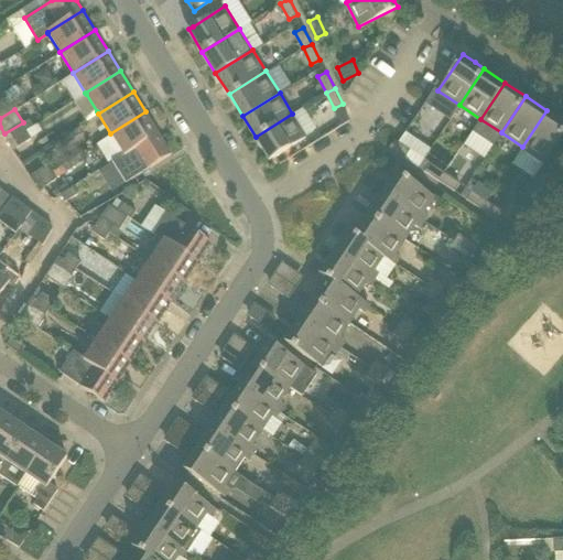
[(562,120),(547,110),(522,147),(544,161),(562,133),(562,120)]
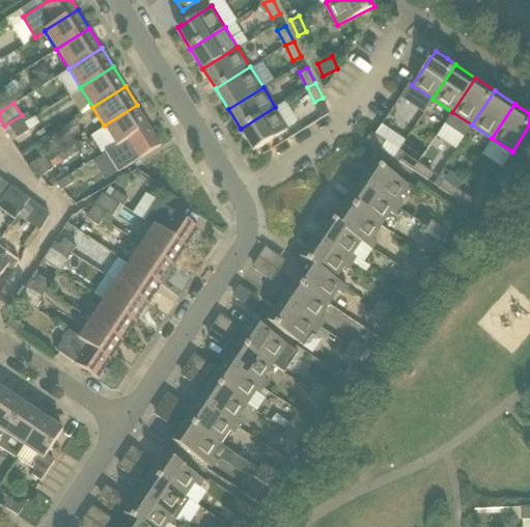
[(149,125),(137,105),(104,126),(115,143),(116,145),(149,125)]
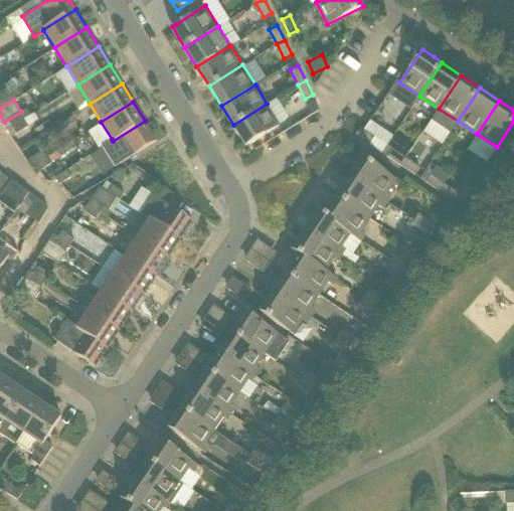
[(278,125),(280,124),(267,104),(233,125),(246,145),(270,131),(278,125)]
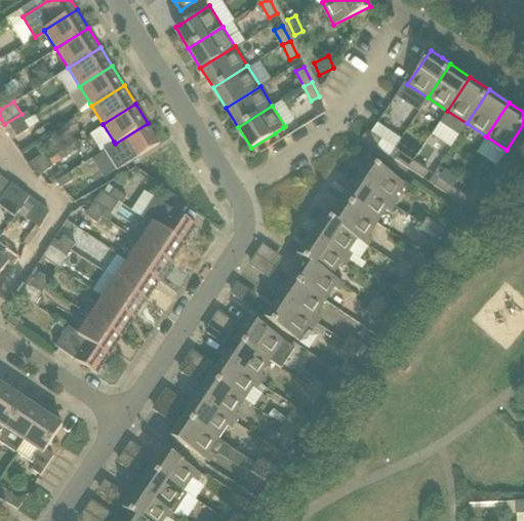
[(4,124),(12,137),(30,127),(22,114),(4,124)]
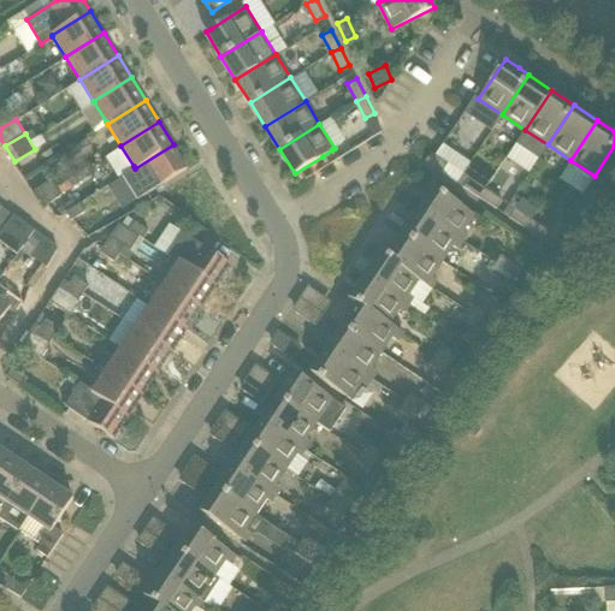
[(436,153),(465,171),(472,160),(463,155),(443,142),(441,146),(436,153)]
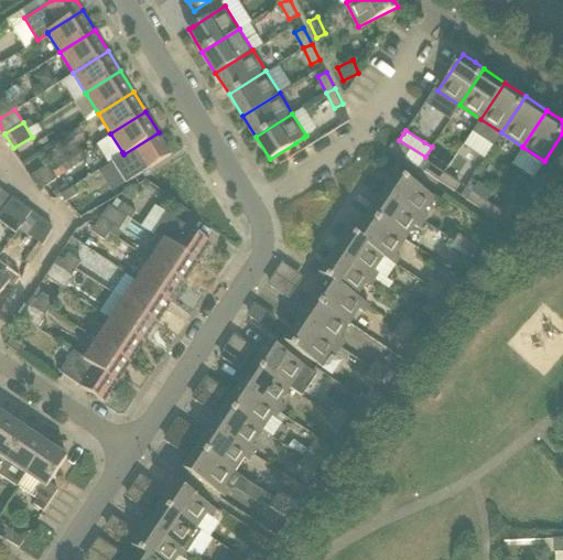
[(172,152),(159,132),(123,154),(122,152),(111,159),(112,160),(126,181),(172,152)]
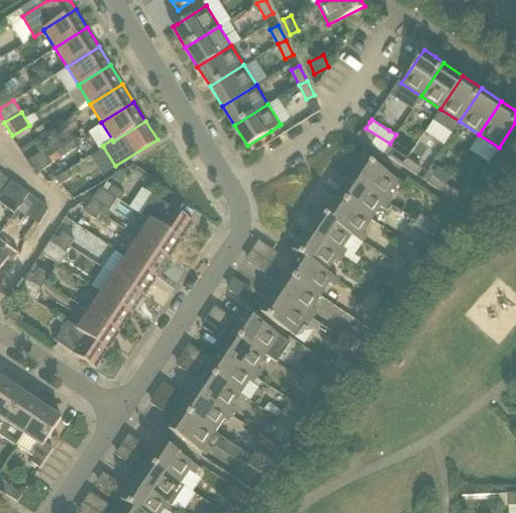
[(279,125),(271,131),(274,136),(283,130),(279,125)]
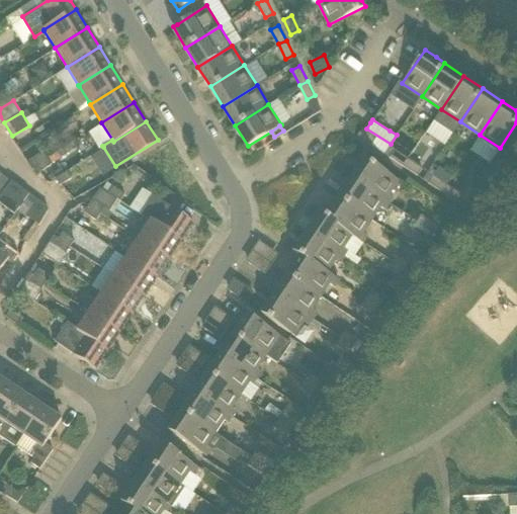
[(384,152),(391,144),(366,129),(363,126),(358,134),(372,144),(384,152)]
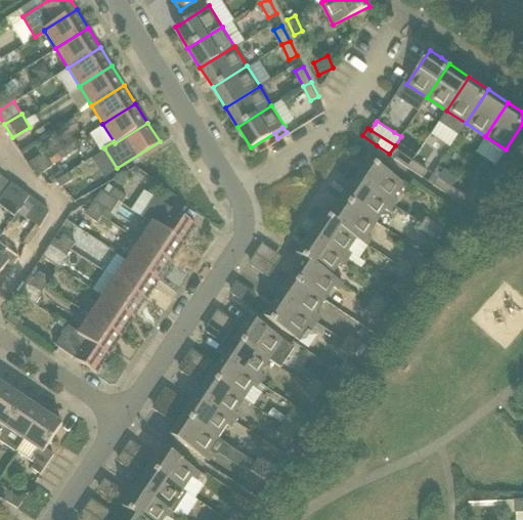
[(41,172),(42,172),(53,165),(45,150),(33,159),(38,167),(41,172)]
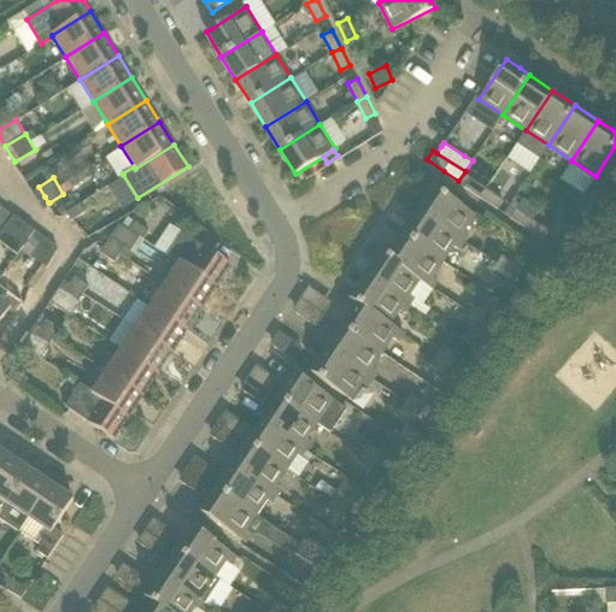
[(481,195),(487,187),(470,177),(465,186),(481,195)]
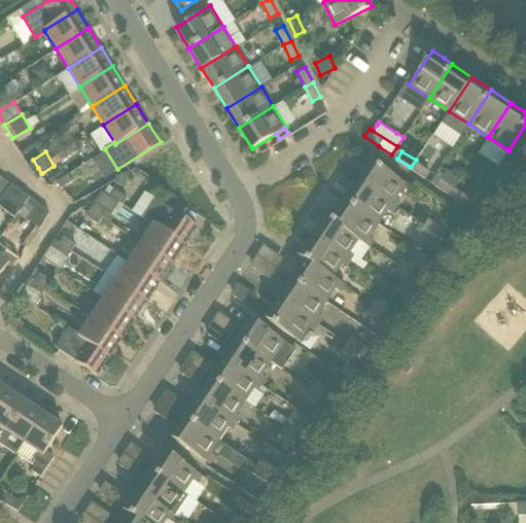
[(33,160),(29,163),(34,171),(38,168),(33,160)]
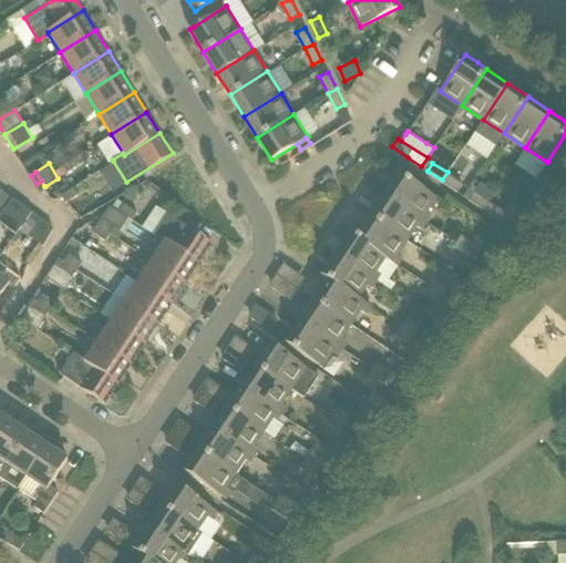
[(386,193),(426,221),(431,214),(426,211),(436,195),(400,172),(386,193)]
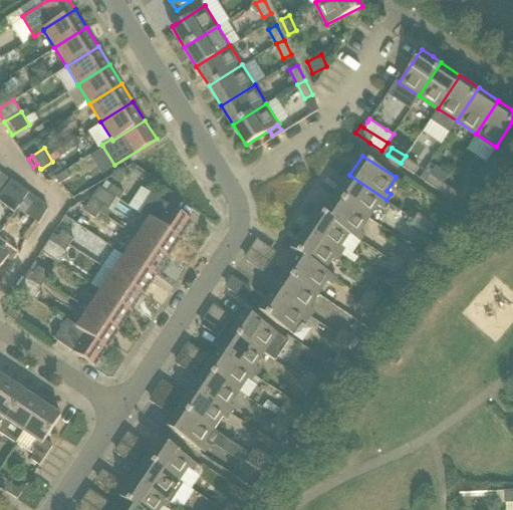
[(401,163),(415,172),(419,165),(406,157),(406,156),(401,163)]
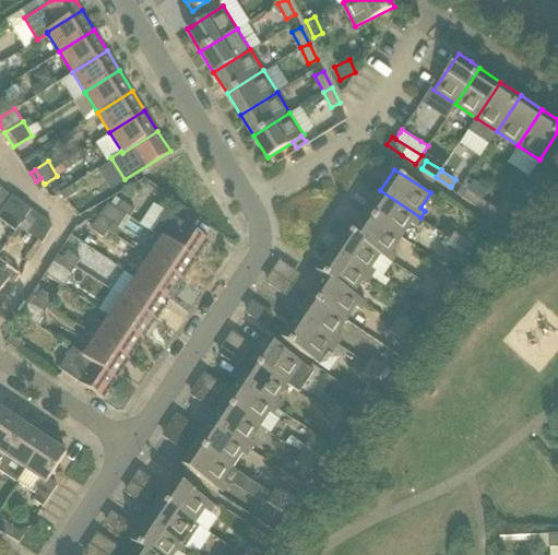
[(52,188),(56,193),(70,185),(67,179),(52,188)]
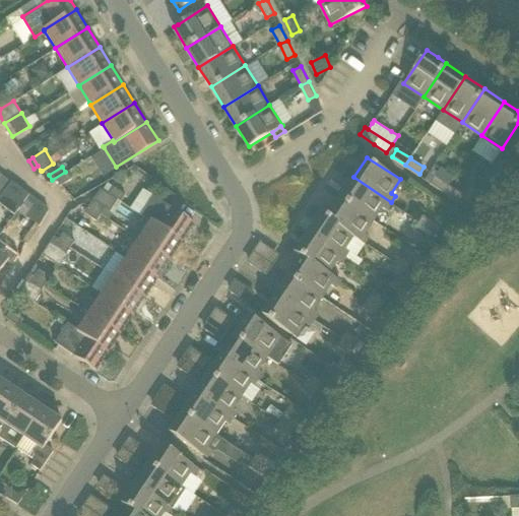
[(56,178),(57,179),(61,185),(72,177),(68,171),(56,178)]
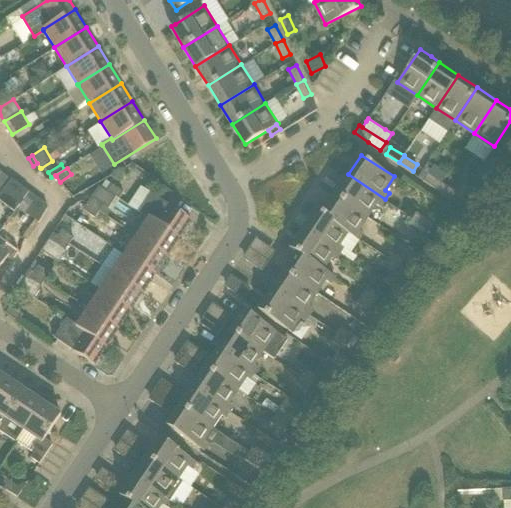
[(423,178),(437,188),(441,181),(428,171),(423,178)]
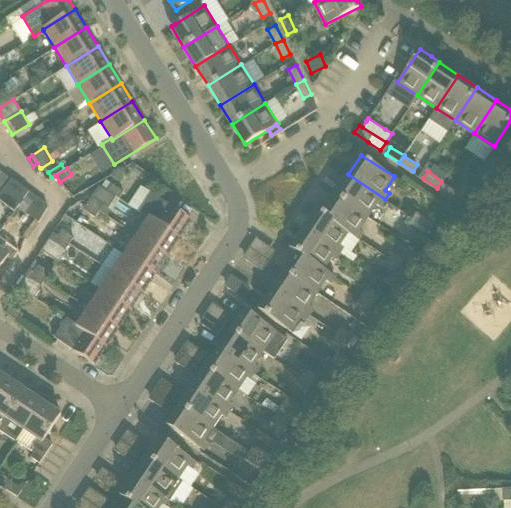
[(335,193),(368,215),(376,202),(381,205),(385,199),(348,174),(335,193)]
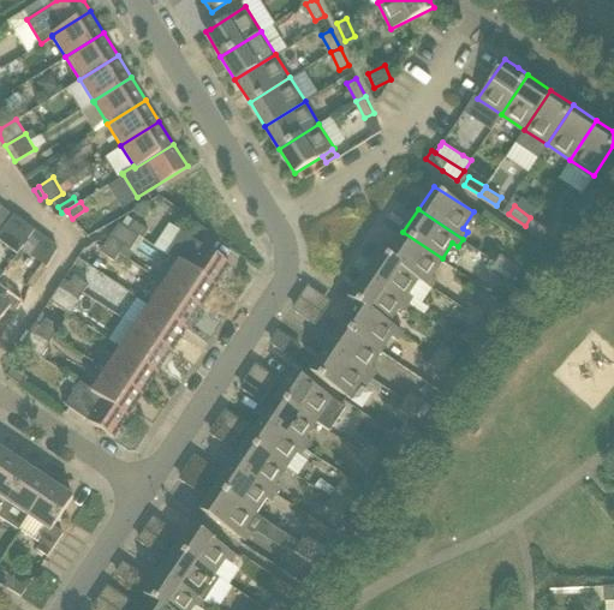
[(22,246),(35,228),(15,213),(0,232),(0,238),(18,251),(22,246)]
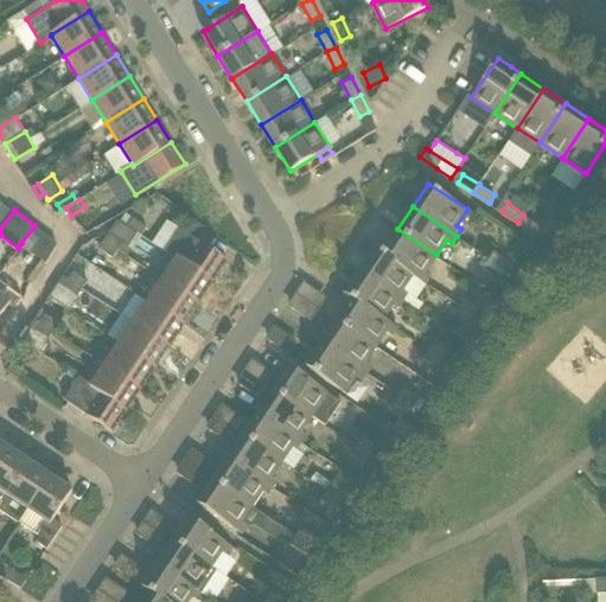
[(523,215),(518,223),(534,234),(540,225),(523,215)]
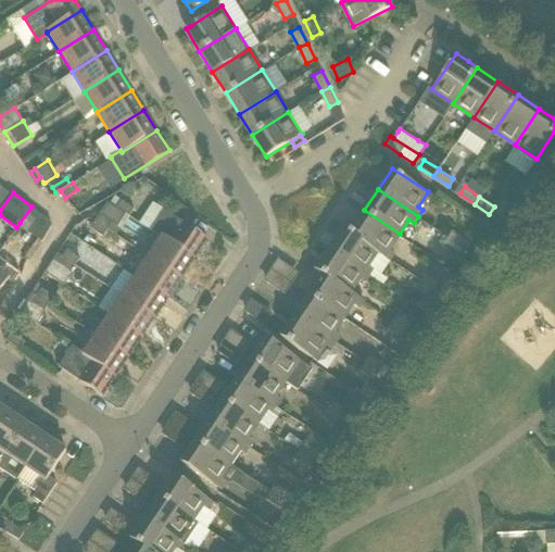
[(117,205),(109,200),(97,218),(109,226),(112,222),(118,226),(126,214),(116,208),(117,205)]
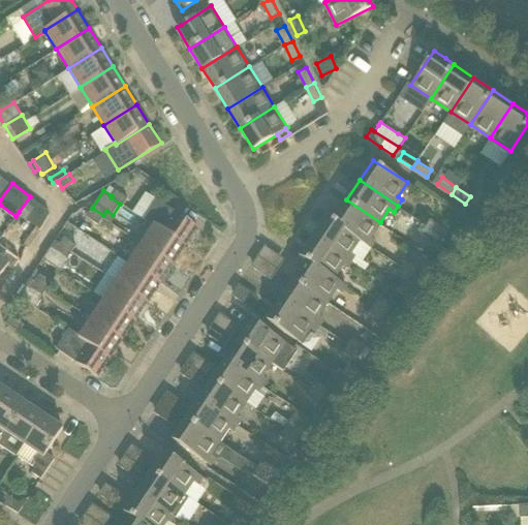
[(115,190),(112,195),(111,197),(120,204),(122,205),(127,198),(115,190)]
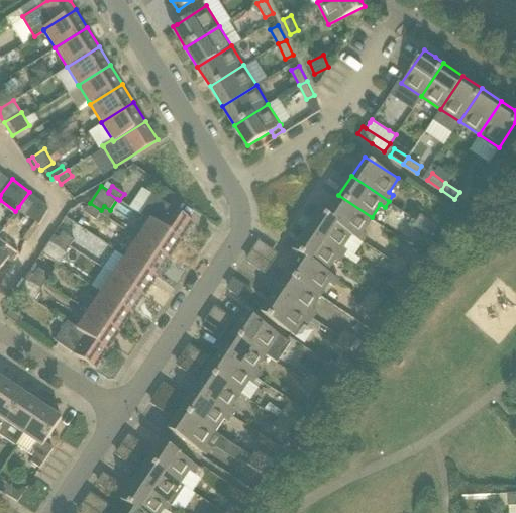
[(194,219),(153,193),(143,186),(131,205),(140,211),(140,213),(149,218),(150,217),(182,238),(194,219)]
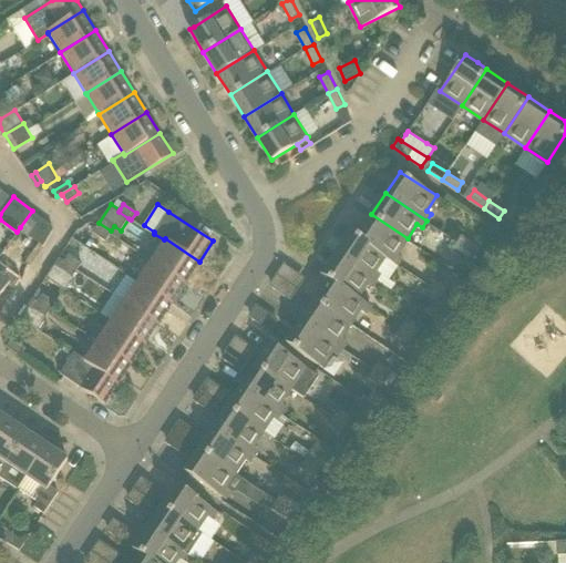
[(32,211),(20,227),(28,234),(41,216),(32,211)]
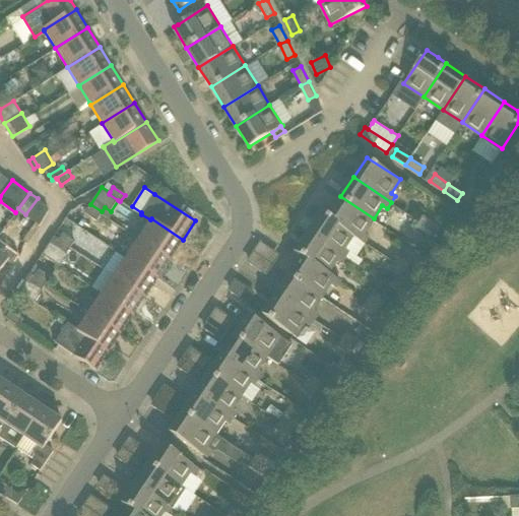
[(354,234),(353,235),(365,242),(369,235),(365,232),(374,218),(340,196),(335,205),(328,215),(332,217),(332,218),(354,234)]
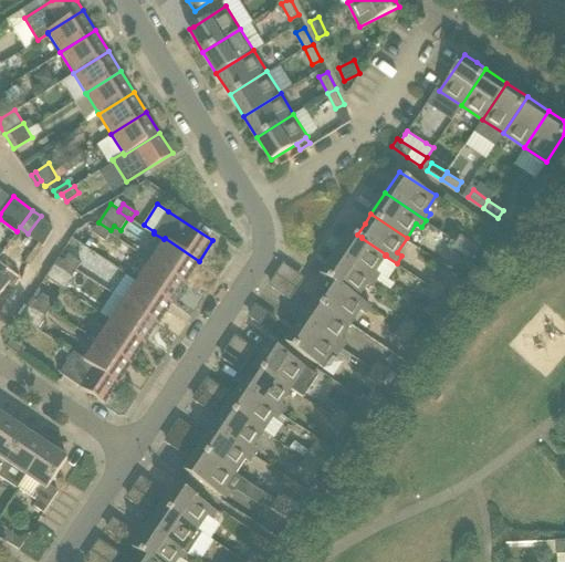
[(104,240),(111,230),(98,222),(92,231),(104,240)]
